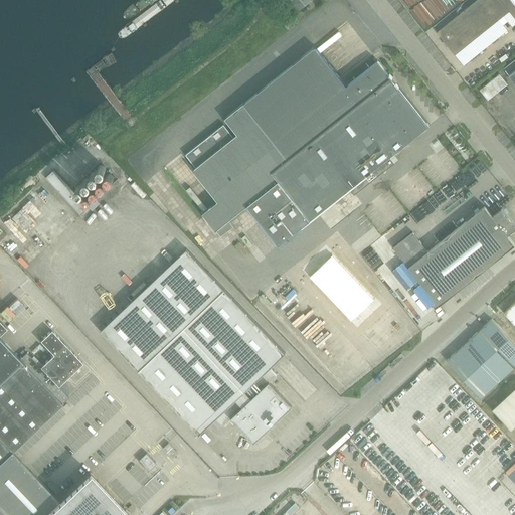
[(290,0),(299,10),(311,0),(290,0)]
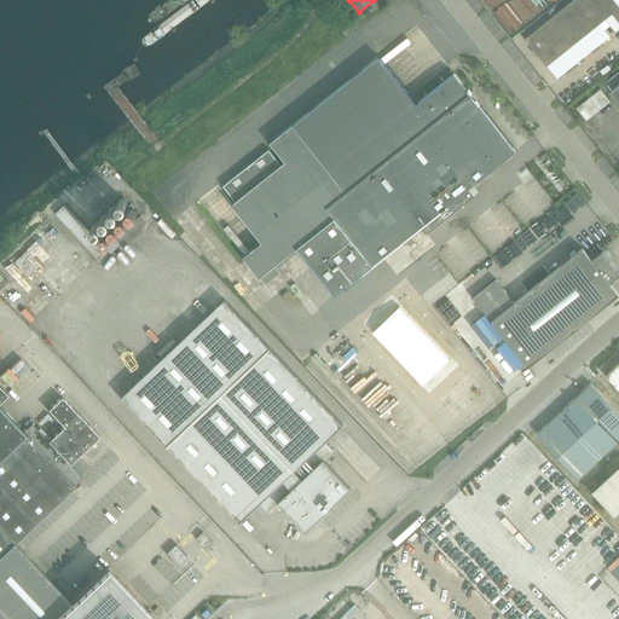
[(522,0),(539,18),(560,0),(522,0)]
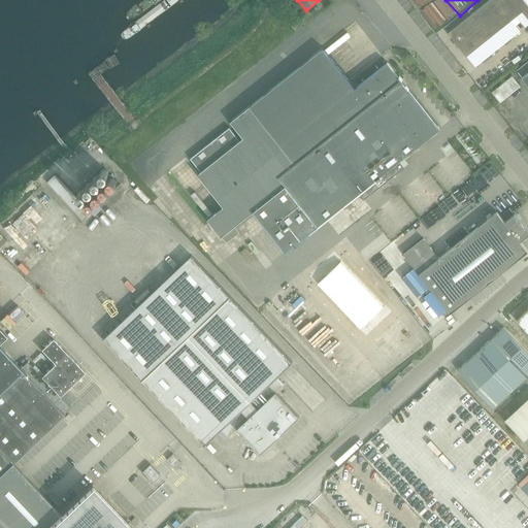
[(527,0),(488,0),(448,33),(466,56),(522,11),(527,19),(527,0)]
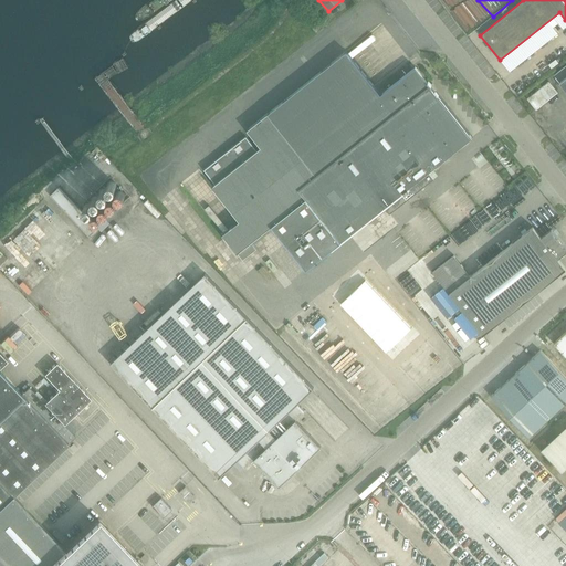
[(462,8),(457,13),(472,30),(478,25),(462,8)]
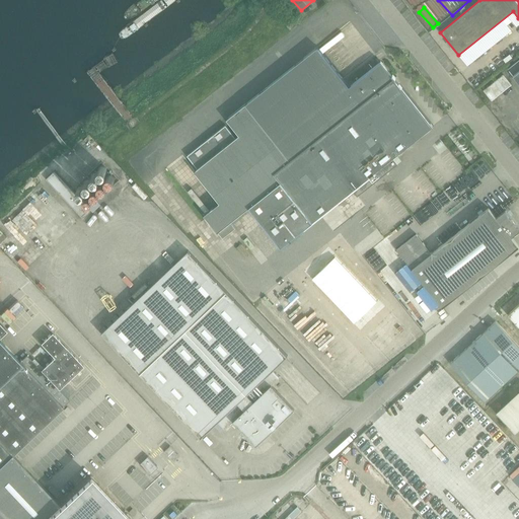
[(295,19),(286,26),(290,30),(298,23),(295,19)]
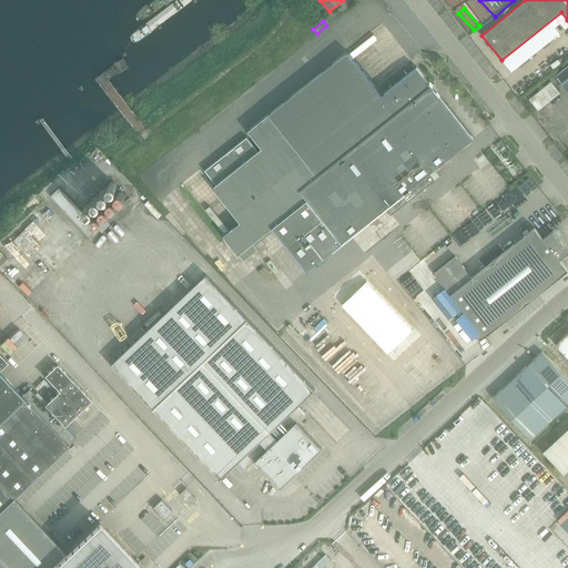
[(307,270),(342,242),(385,208),(391,215),(435,180),(429,173),(473,139),(445,103),(432,87),(433,85),(429,82),(428,82),(416,68),(382,94),(347,51),(269,114),(247,131),(262,148),(257,151),(215,184),(212,188),(240,221),(223,235),(239,254),(251,243),(273,226),(279,234),(307,270)]
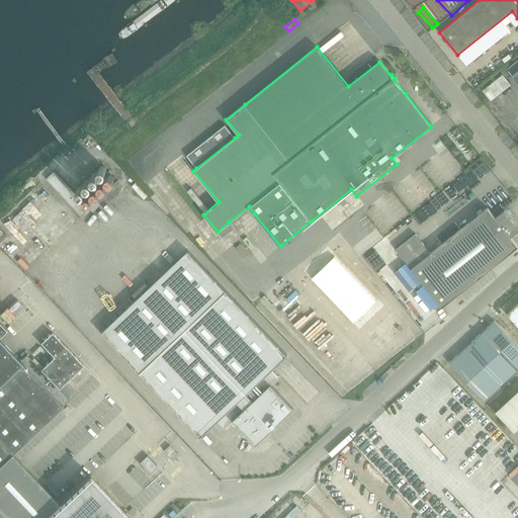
[(517,60),(507,69),(517,83),(517,60)]
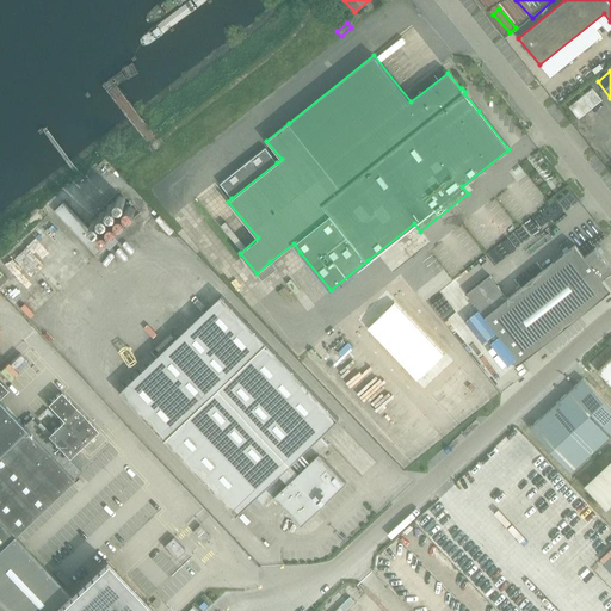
[(578,118),(602,99),(593,88),(569,107),(578,118)]
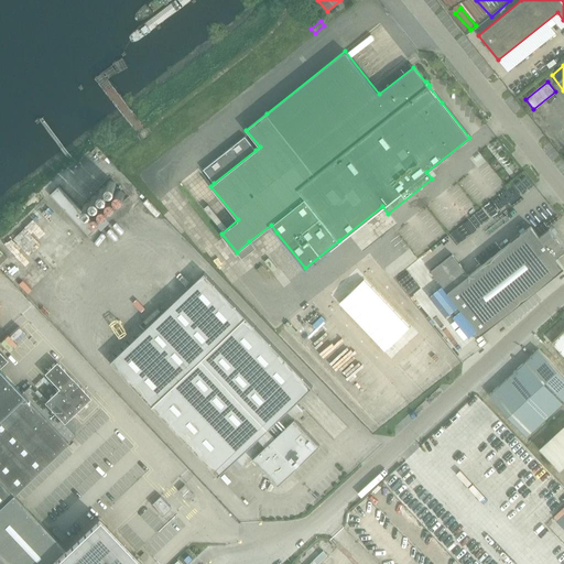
[(214,183),(256,150),(245,137),(204,170),(214,183)]
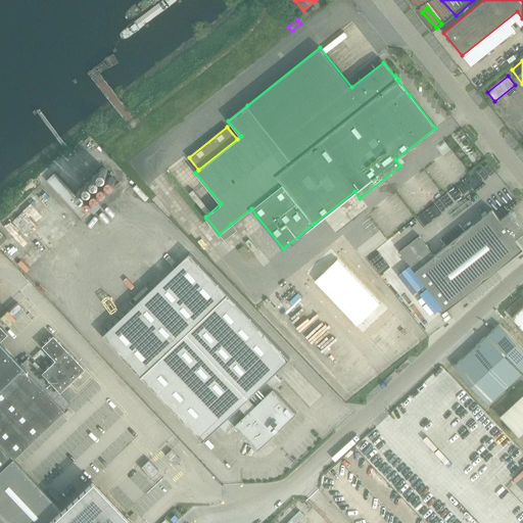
[(83,219),(90,210),(54,173),(46,181),(83,219)]
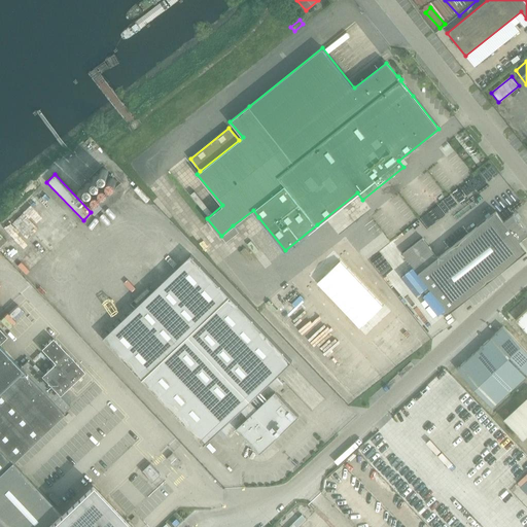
[(32,205),(23,212),(40,234),(49,226),(32,205)]
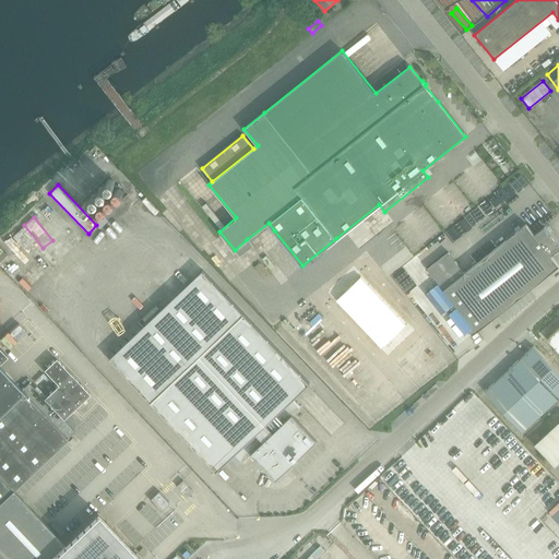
[(534,234),(526,224),(464,273),(449,252),(427,269),(476,331),(558,265),(550,256),(558,248),(558,244),(544,226),(534,234)]
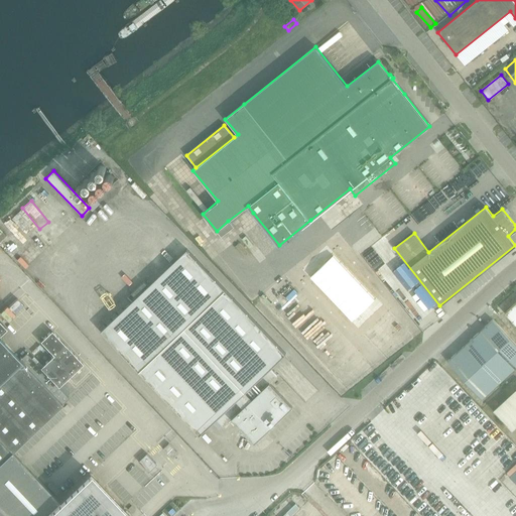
[(228,221),(217,231),(222,237),(233,227),(228,221)]
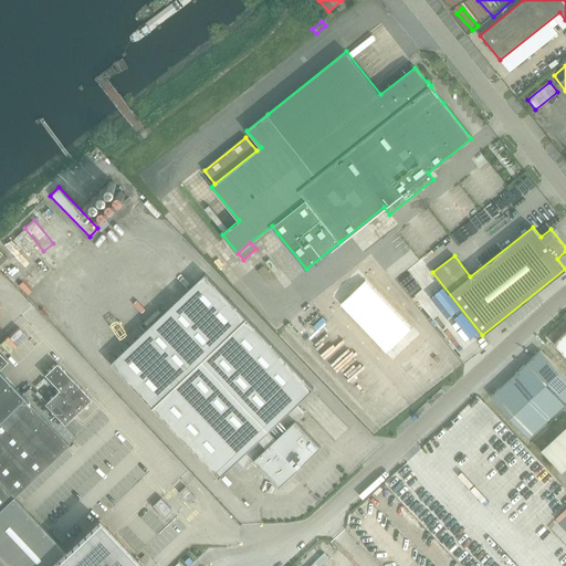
[(188,268),(185,272),(192,279),(196,275),(188,268)]
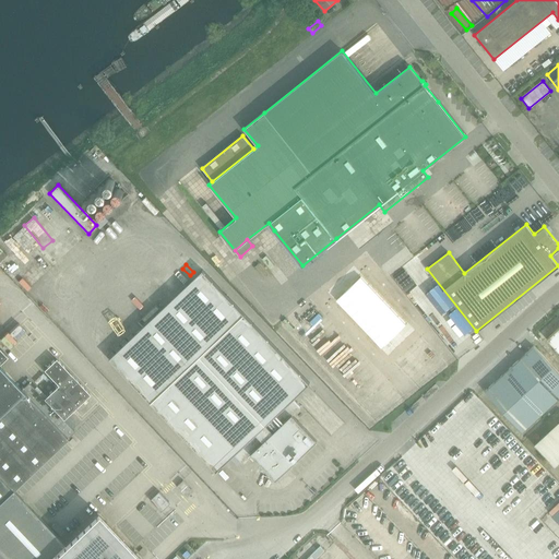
[(284,472),(317,440),(293,415),(300,407),(292,399),(309,383),(202,270),(109,358),(216,471),(234,454),(241,462),(251,453),(270,474),(271,474),(275,478),(283,471),(284,472)]
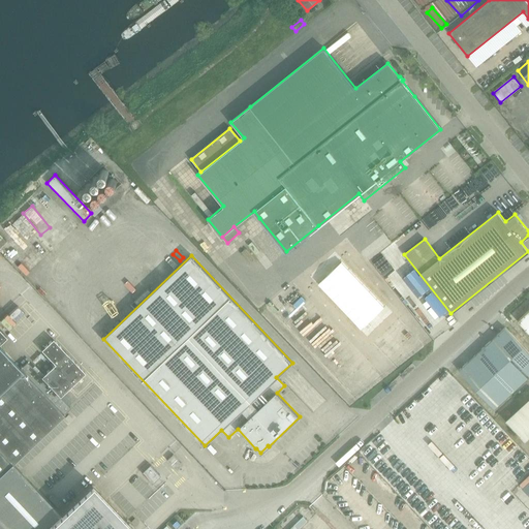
[(341,261),(318,283),(362,329),(384,307),(341,261)]
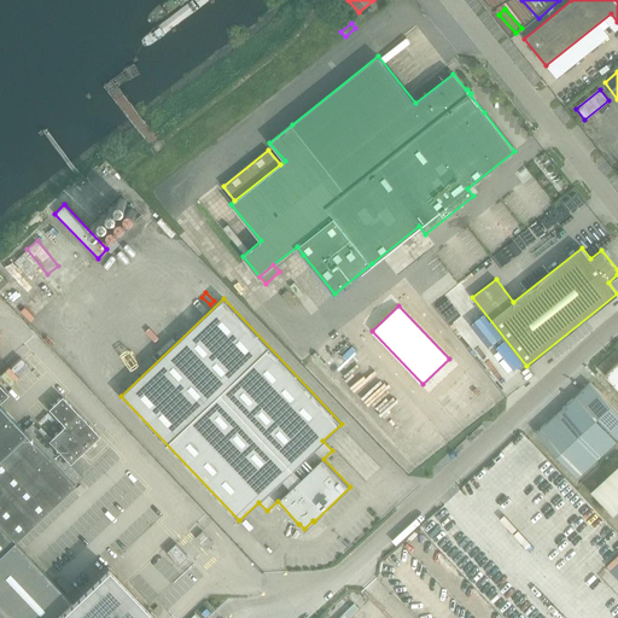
[(123,340),(133,332),(130,328),(120,336),(123,340)]
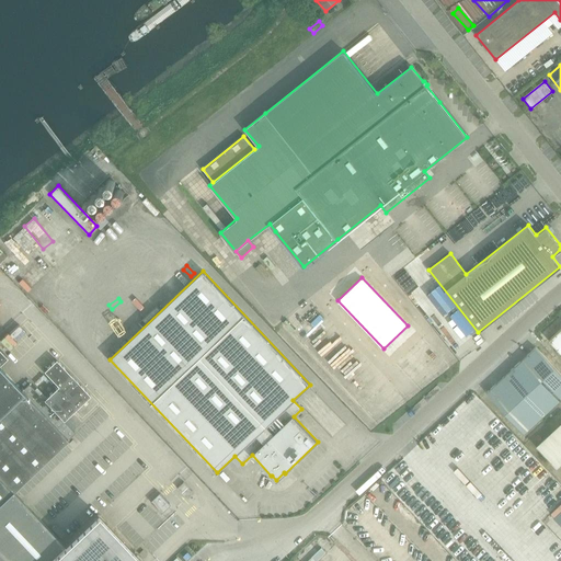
[(560,353),(560,329),(549,340),(560,353)]
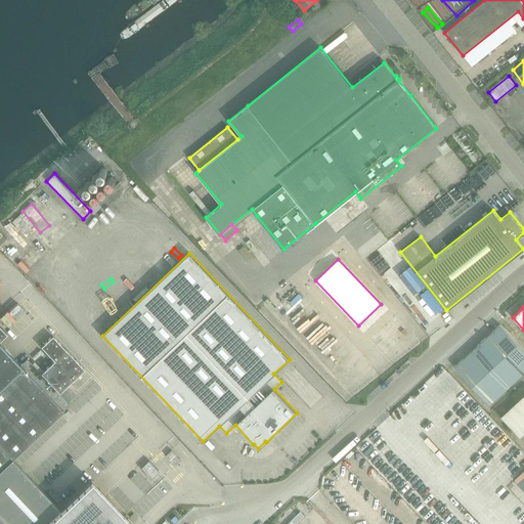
[(470,352),(454,366),(489,404),(505,390),(520,377),(523,373),(523,350),(500,324),(485,339),(470,352)]
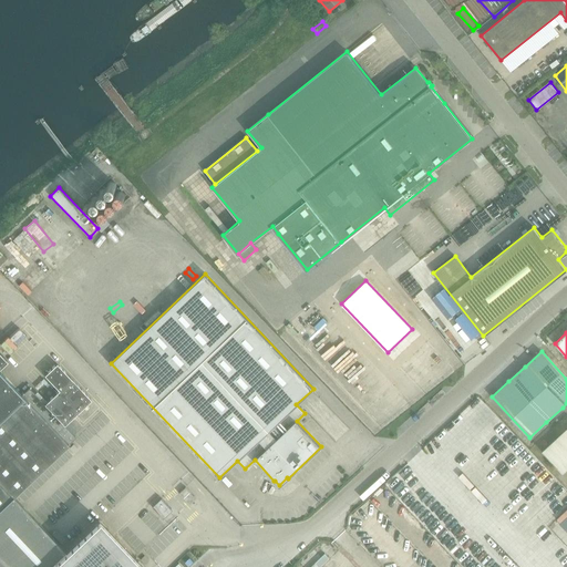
[(0,566),(145,566),(99,518),(64,550),(24,509),(12,496),(75,437),(73,434),(63,425),(91,400),(83,391),(71,379),(57,363),(44,375),(48,379),(53,385),(59,390),(44,404),(29,388),(22,395),(0,371),(0,367),(7,360),(0,352),(0,566)]
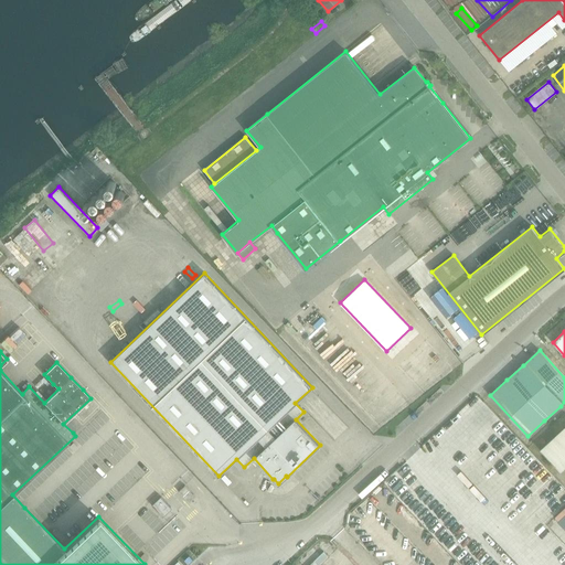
[(561,471),(564,467),(564,425),(540,449),(561,471)]
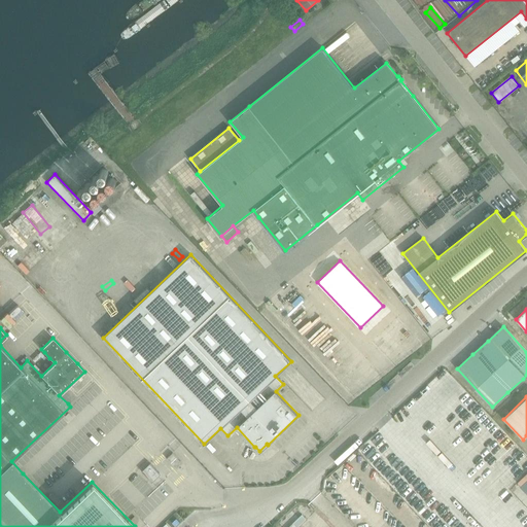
[(173,453),(167,458),(176,468),(182,463),(173,453)]
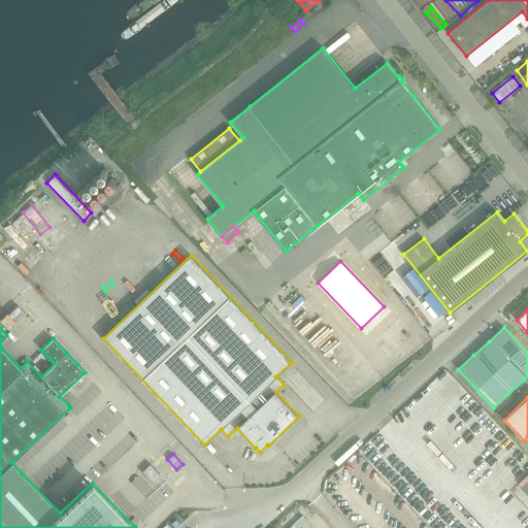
[(151,464),(141,472),(151,482),(160,473),(151,464)]
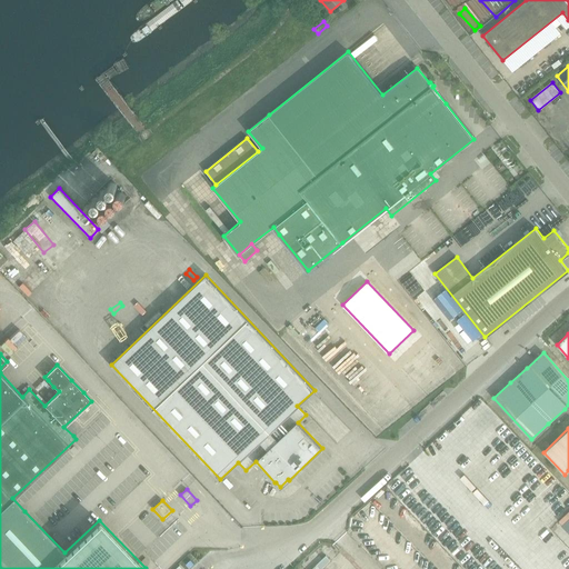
[(326,556),(311,568),(320,568),(330,560),(326,556)]
